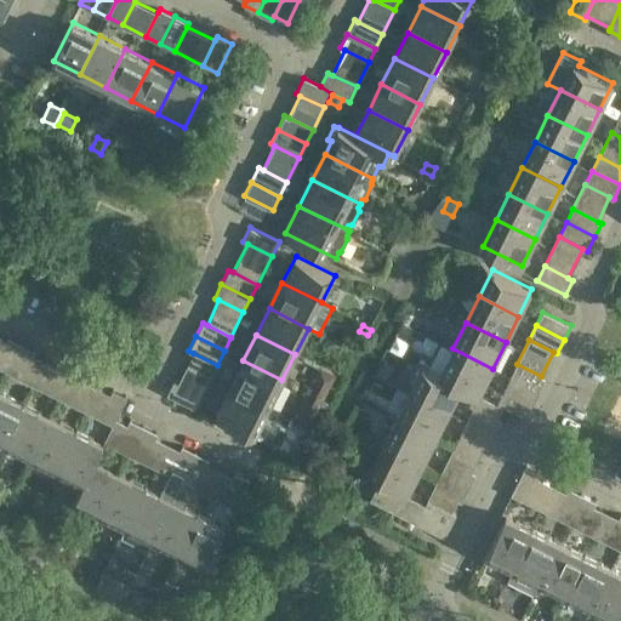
[(493,369),(453,348),(440,374),(423,365),(422,365),(479,394),(493,369)]
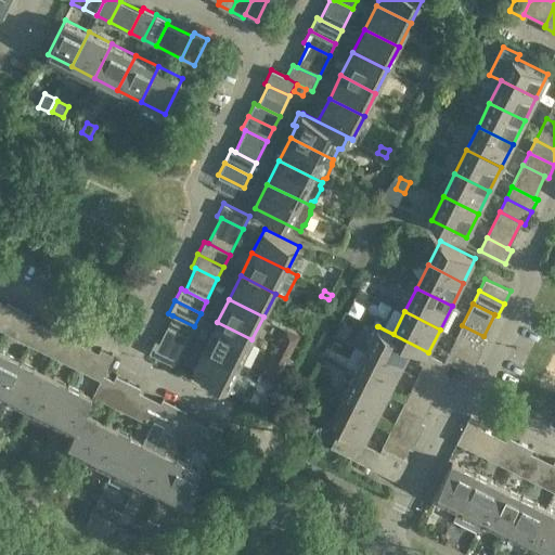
[(159,341),(181,351),(194,326),(172,315),(159,341)]
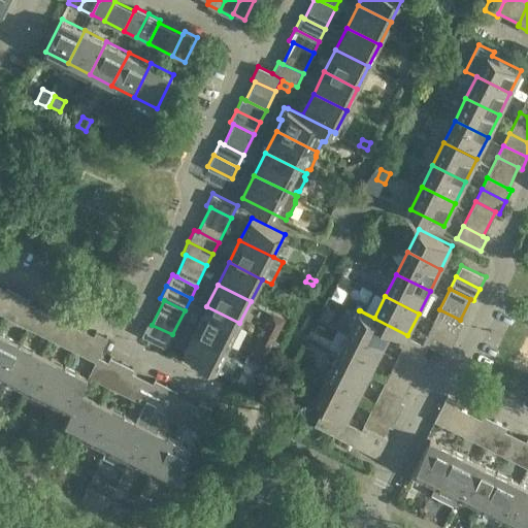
[(18,322),(39,332),(50,311),(28,301),(18,322)]
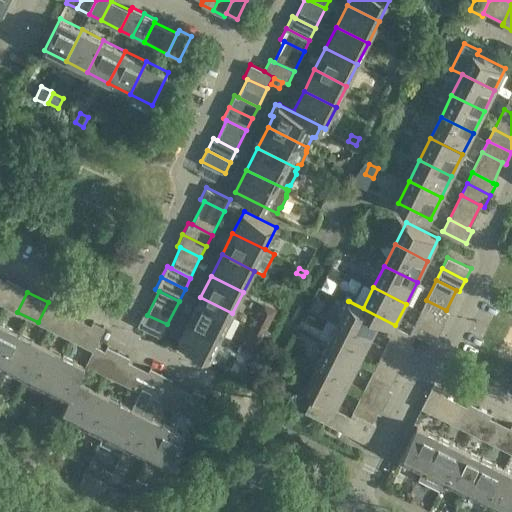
[(232,313),(200,297),(189,318),(222,334),(232,313)]
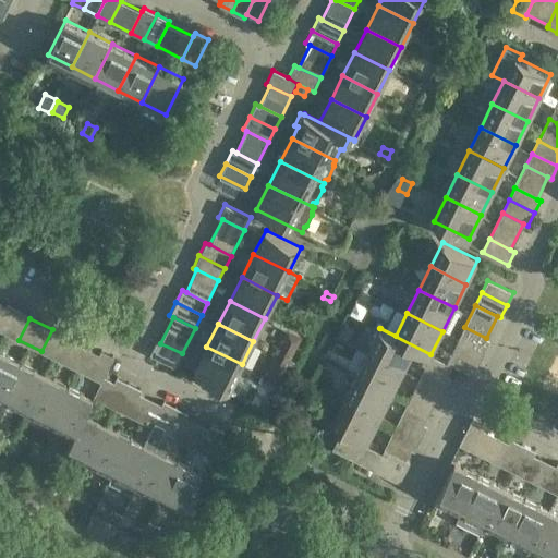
[(347,341),(353,328),(343,324),(337,336),(347,341)]
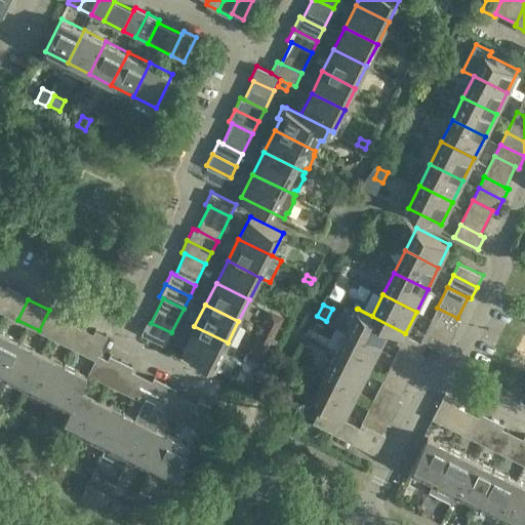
[(51,336),(63,313),(50,307),(49,310),(39,330),(51,336)]
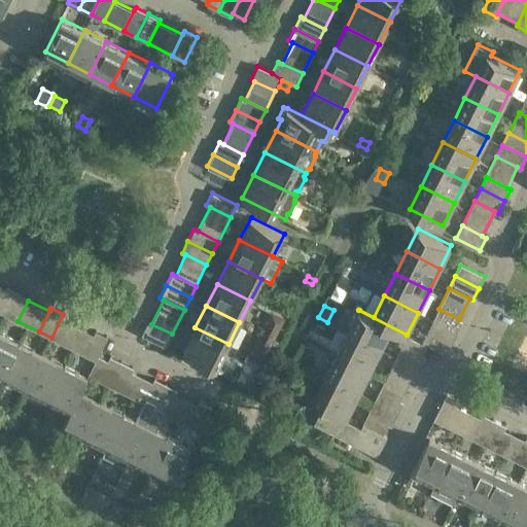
[(457,332),(462,320),(459,319),(438,309),(432,320),(457,332)]
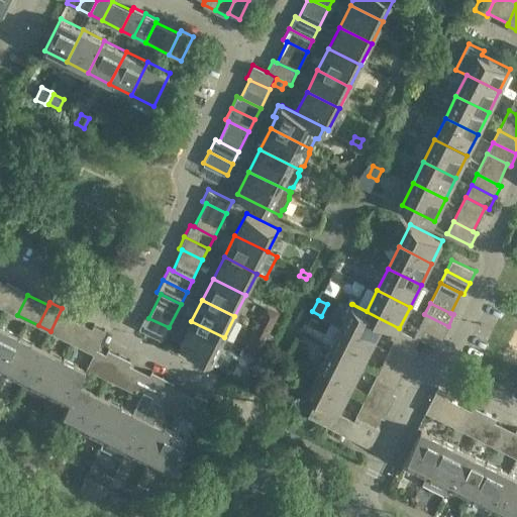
[(399,328),(351,304),(341,326),(374,342),(384,322),(396,327),(399,329),(399,328)]
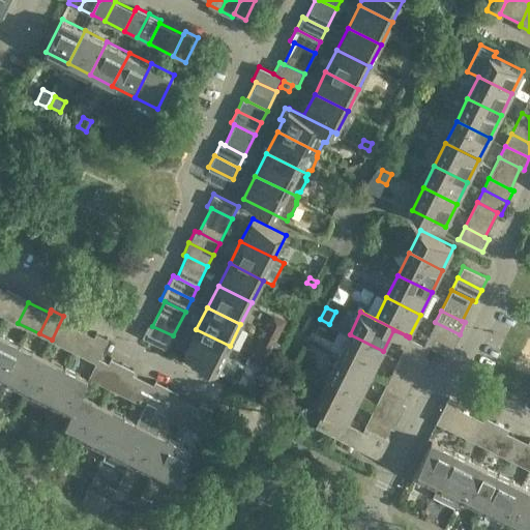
[(273,314),(252,357),(264,364),(286,320),(273,314)]
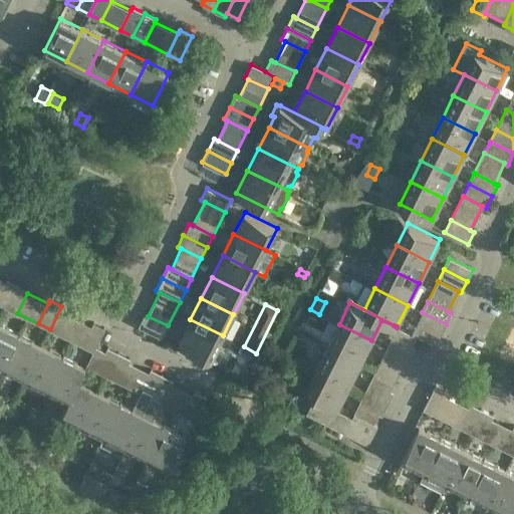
[(70,316),(72,311),(61,306),(50,329),(61,335),(70,316)]
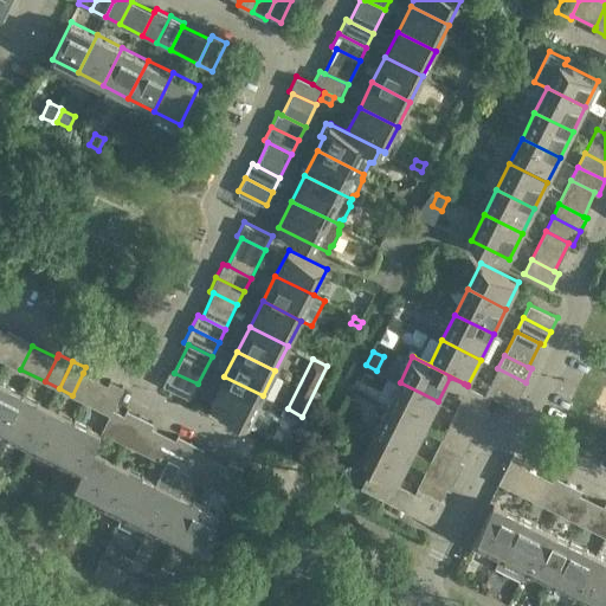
[(526,382),(497,368),(490,382),(497,385),(519,395),(526,382)]
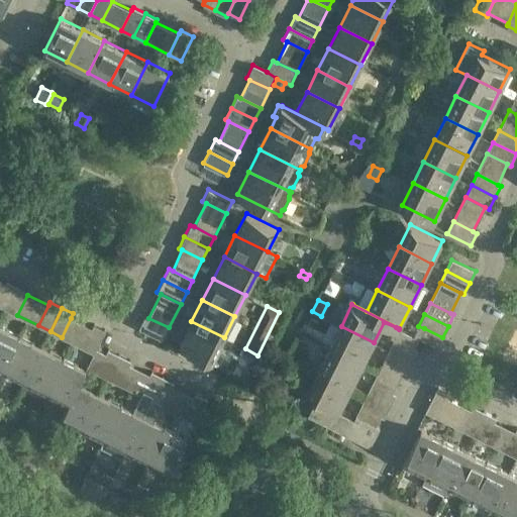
[(138,328),(163,340),(169,327),(148,318),(144,316),(138,328)]
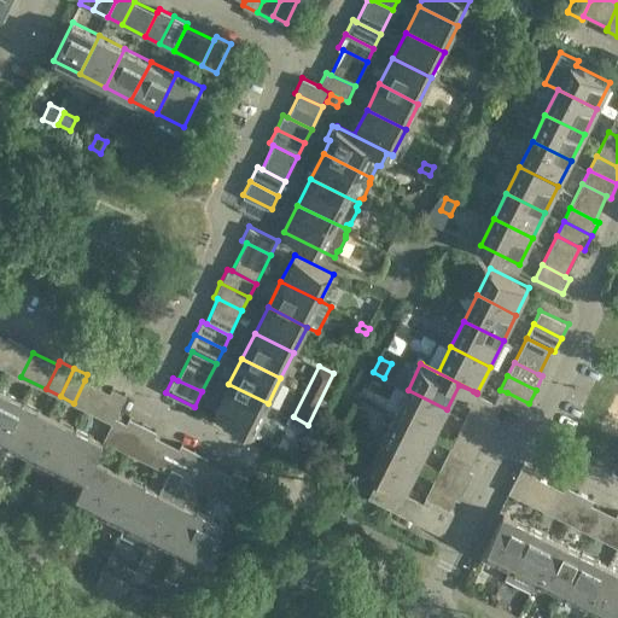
[(74,403),(98,415),(109,391),(85,380),(74,403)]
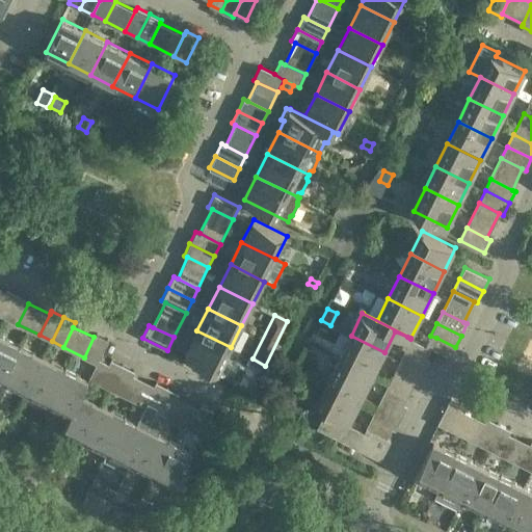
[(231,347),(196,330),(185,353),(218,370),(231,347)]
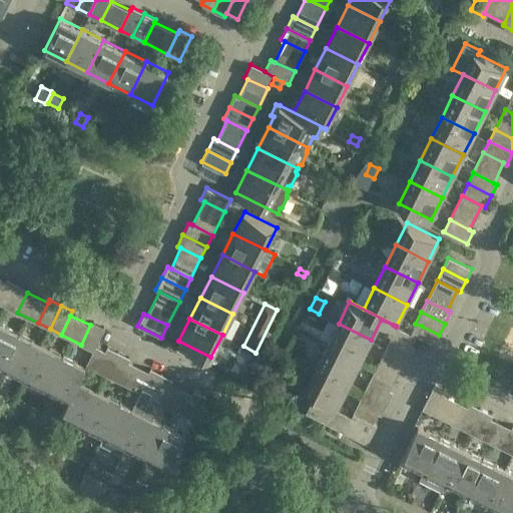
[(95,347),(97,342),(105,328),(92,321),(90,325),(81,345),(93,351),(95,347)]
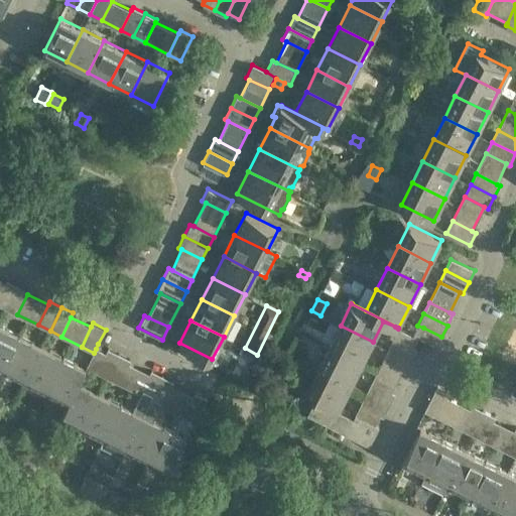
[(21,335),(0,324),(0,365),(5,368),(21,335)]
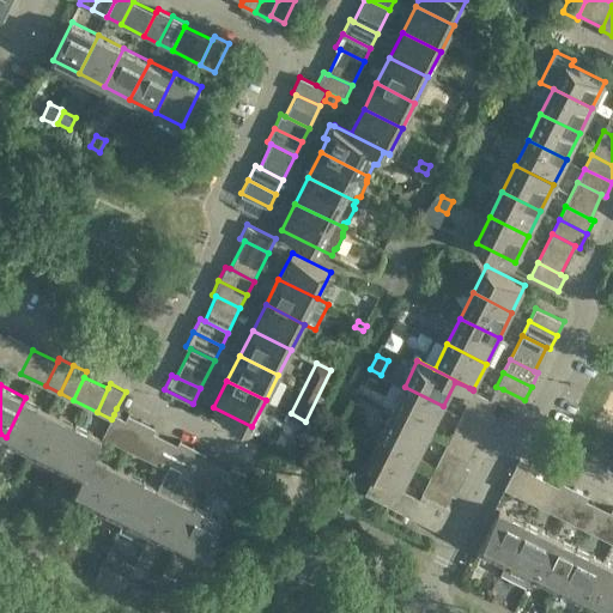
[(443,406),(405,387),(392,412),(430,432),(443,406)]
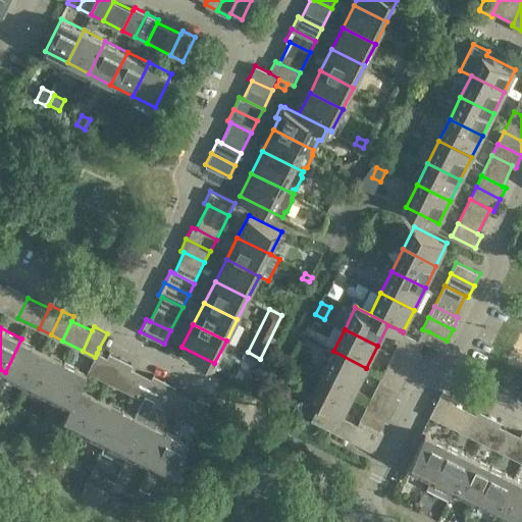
[(398,342),(418,353),(428,331),(422,329),(417,340),(403,332),(400,330),(395,341),(398,342)]
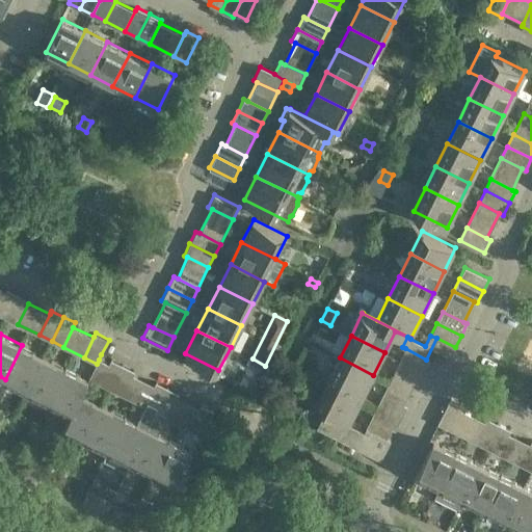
[(44,356),(22,345),(5,379),(27,391),(44,356)]
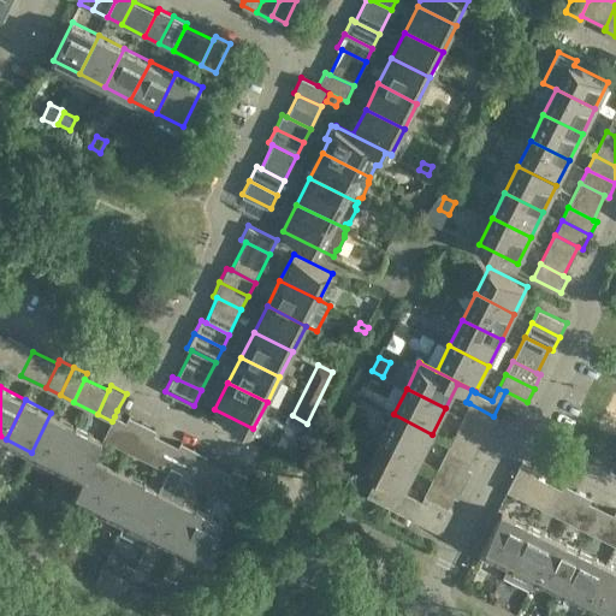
[(463,418),(491,431),(498,418),(493,416),(469,403),(463,418)]
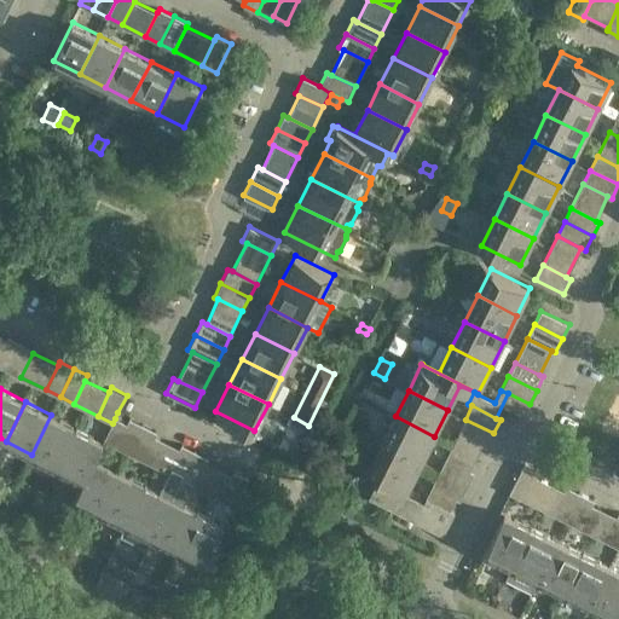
[(77,428),(51,415),(32,455),(57,467),(77,428)]
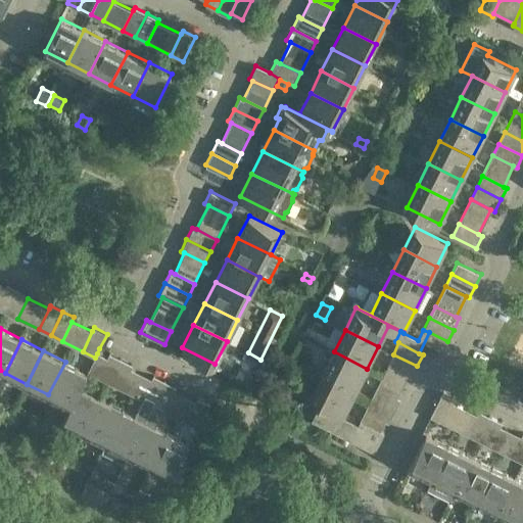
[(367,369),(334,351),(323,374),(355,390),(367,369)]
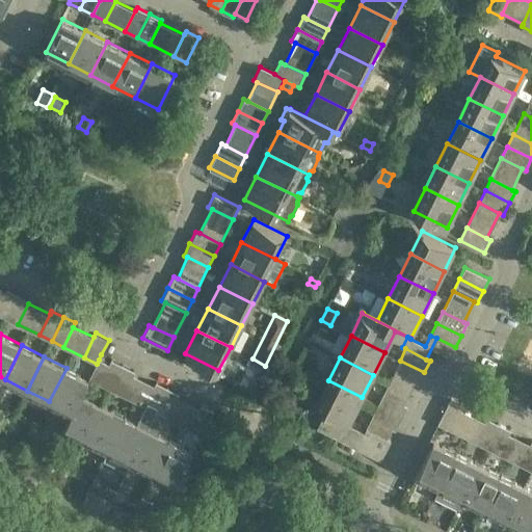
[(111,390),(123,365),(111,358),(108,365),(99,383),(111,390)]
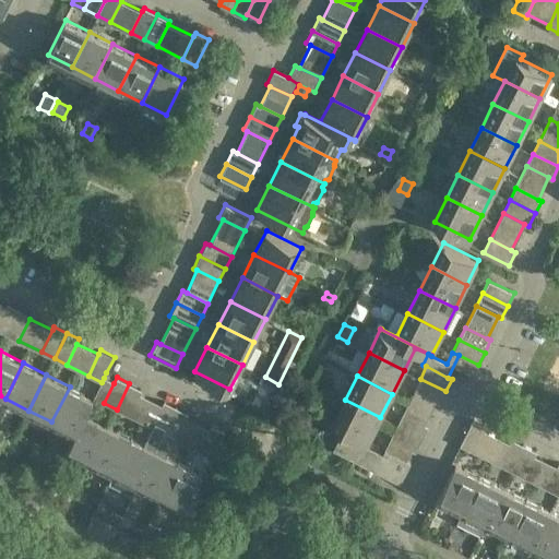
[(114,383),(104,378),(102,382),(94,399),(92,402),(102,406),(104,403),(114,383)]
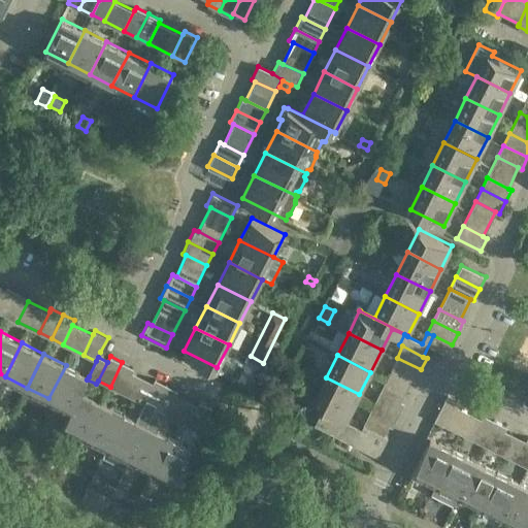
[(410,380),(415,382),(421,369),(397,358),(391,369),(410,380)]
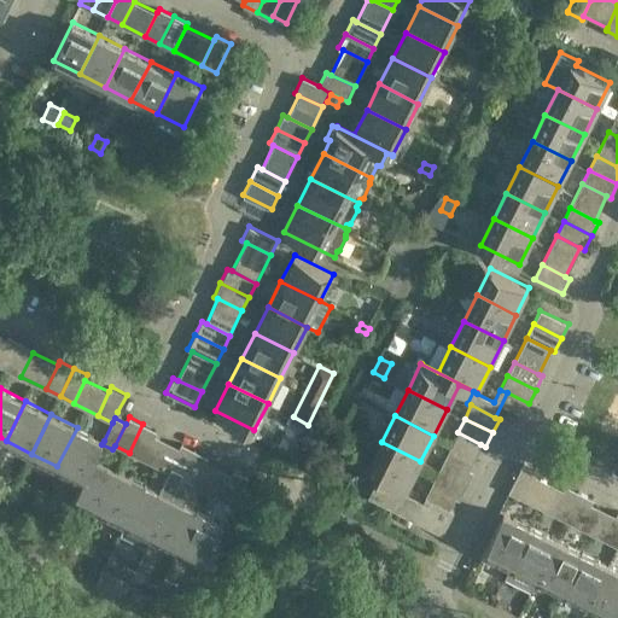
[(155,436),(157,431),(143,424),(129,453),(143,459),(155,436)]
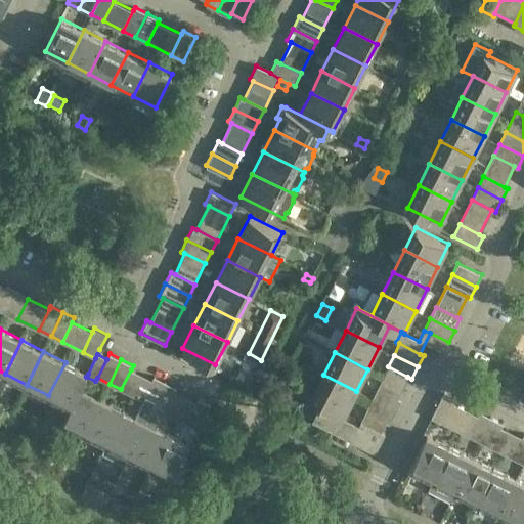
[(87,373),(66,362),(48,395),(70,406),(62,421),(63,422),(87,373)]
